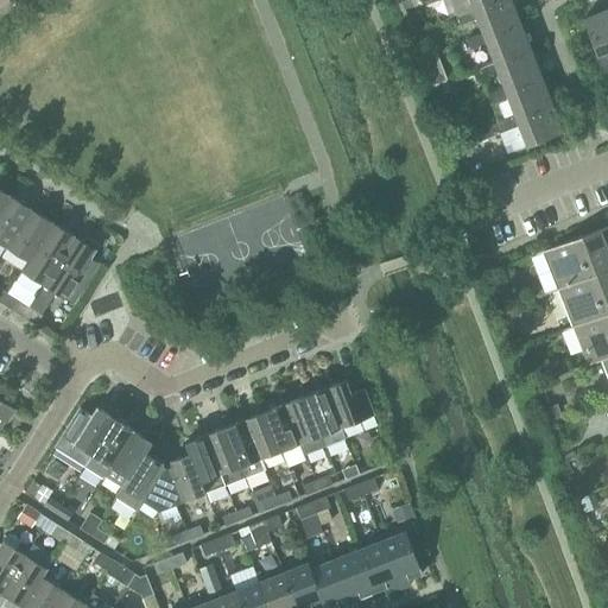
[(434,0),(435,1),(437,0),(451,0),(457,14),(494,1),(493,0),(434,0)]
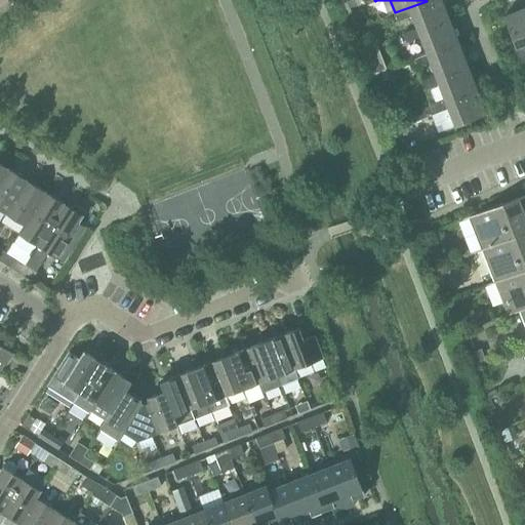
[(395,12),(395,13),(398,22),(412,16),(417,30),(418,31),(450,19),(442,0),(429,0),(427,1),(395,12)]
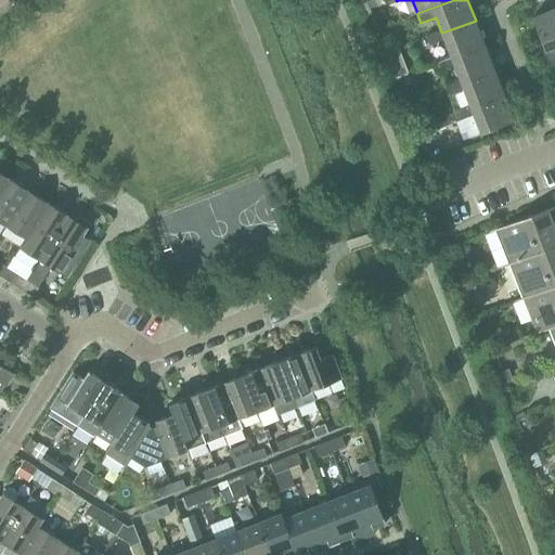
[(554,9),(532,18),(545,52),(544,52),(553,76),(554,74),(554,53),(553,49),(554,48),(554,9)]
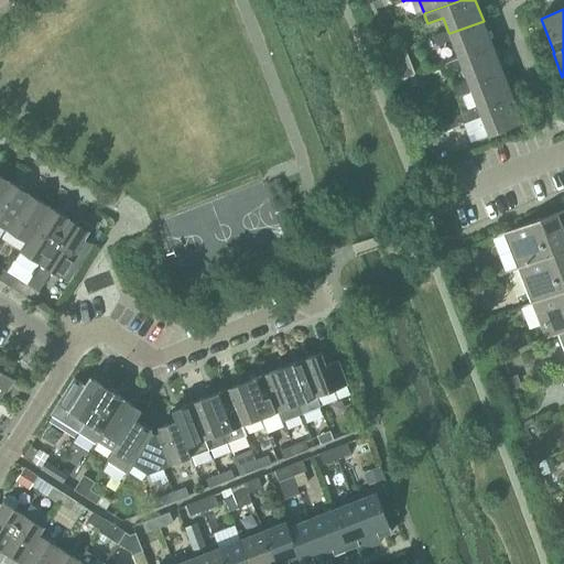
[(448,32),(433,38),(436,46),(452,41),(458,57),(459,60),(494,46),(484,21),(449,33),(448,32)]
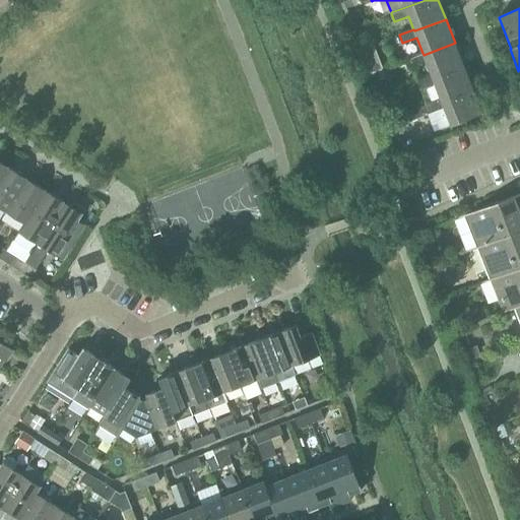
[(423,53),(408,58),(411,66),(426,61),(431,76),(432,78),(463,66),(455,43),(424,55),(423,53)]
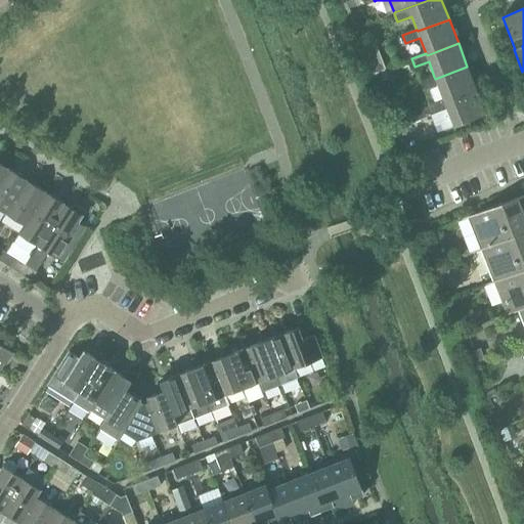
[(362,49),(367,61),(381,56),(377,44),(362,49)]
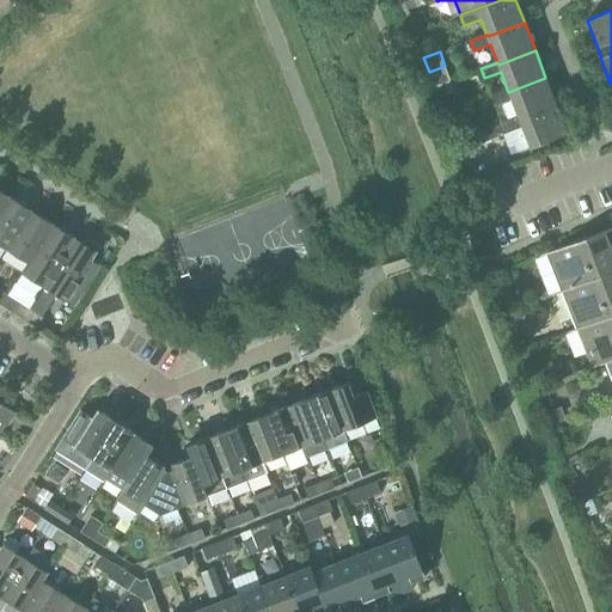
[(507,90),(491,96),(495,105),(512,99),(518,117),(519,120),(556,106),(545,78),(508,92),(507,90)]
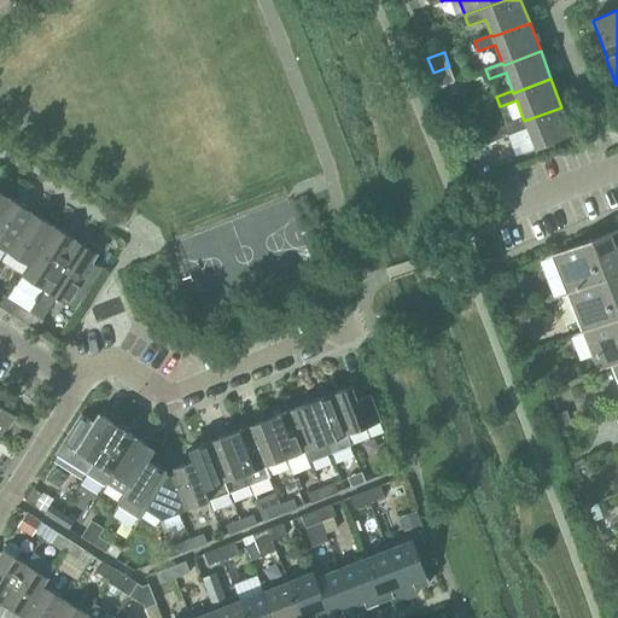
[(523,118),(507,124),(511,134),(507,135),(516,156),(535,149),(535,150),(572,135),(561,108),(524,121),(523,118)]
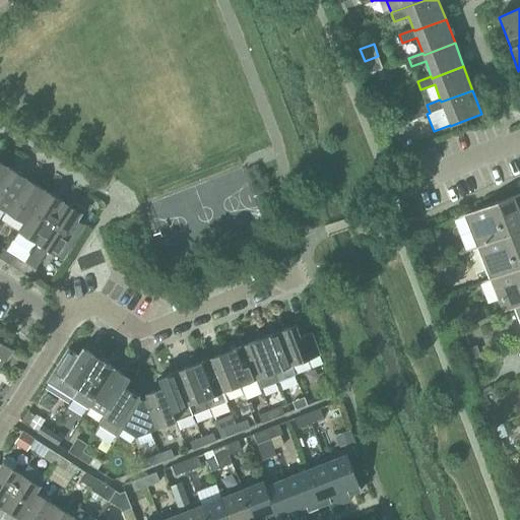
[(0,161),(0,181),(8,168),(0,161)]
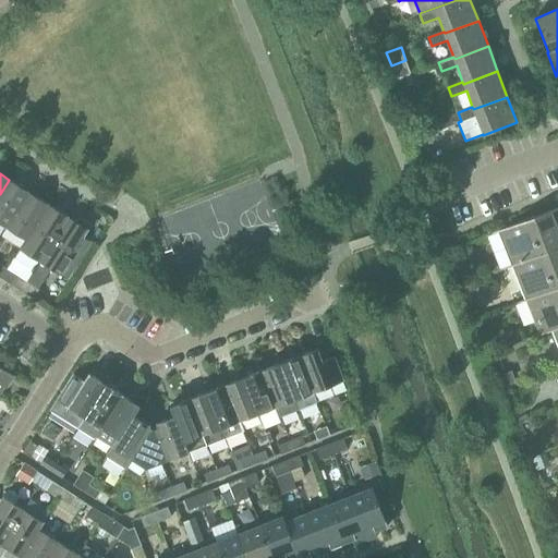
[(9,180),(0,194),(0,223),(7,228),(28,192),(9,180)]
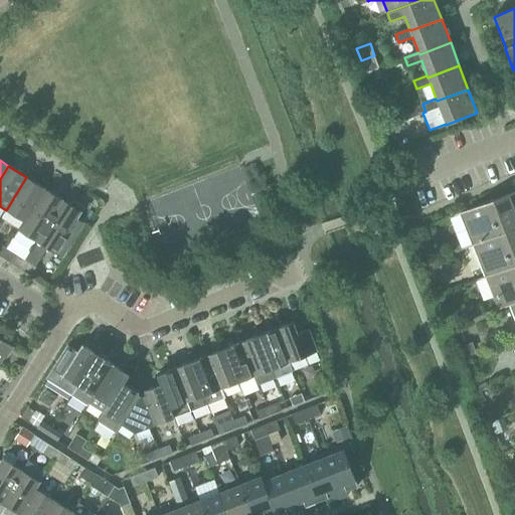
[(26,177),(6,210),(23,221),(24,221),(45,189),(26,177)]
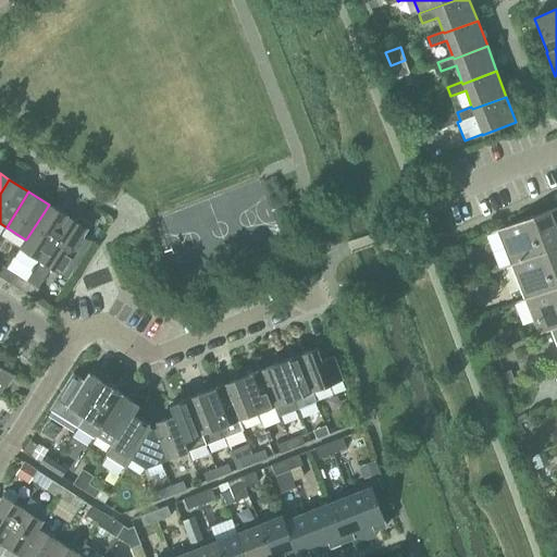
[(26,239),(25,239),(20,248),(40,262),(69,217),(49,205),(26,239)]
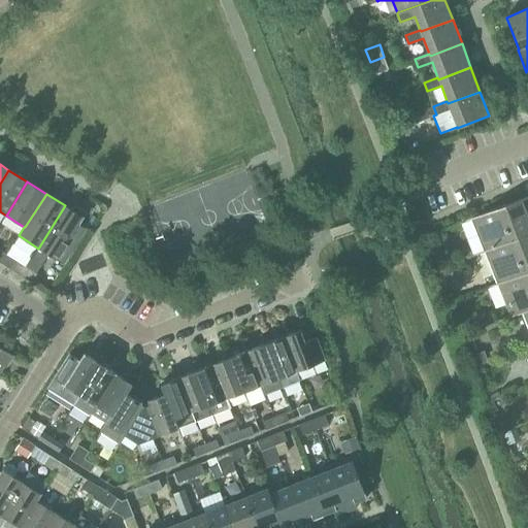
[(527,196),(472,219),(485,252),(527,234),(527,196)]
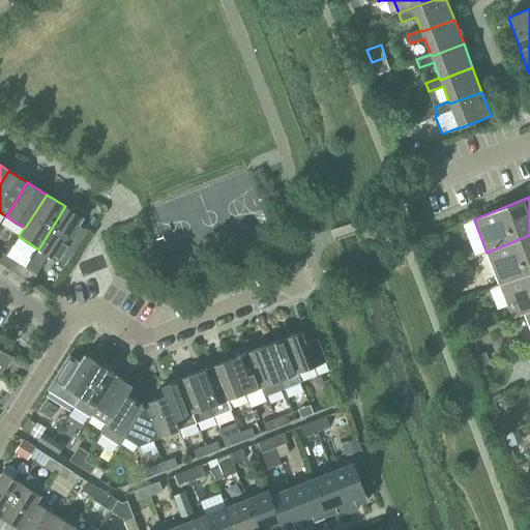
[(65,206),(38,249),(65,266),(70,257),(87,230),(80,226),(85,218),(88,213),(74,206),(71,210),(65,206)]
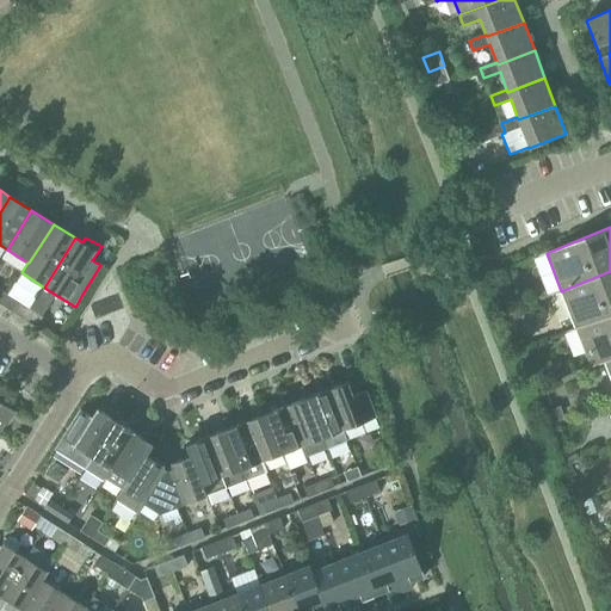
[(610,271),(561,291),(575,328),(610,314),(610,271)]
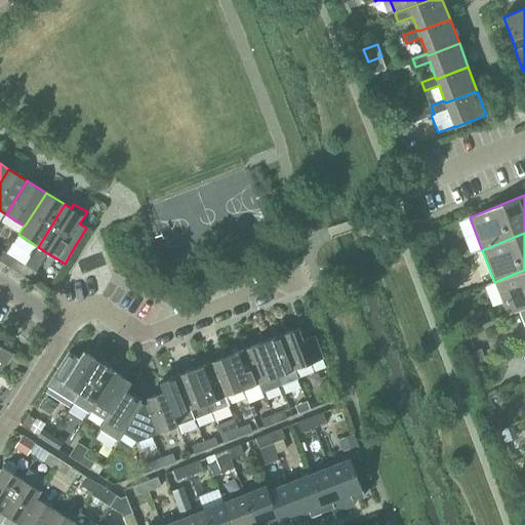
[(21,275),(27,266),(7,253),(2,263),(21,275)]
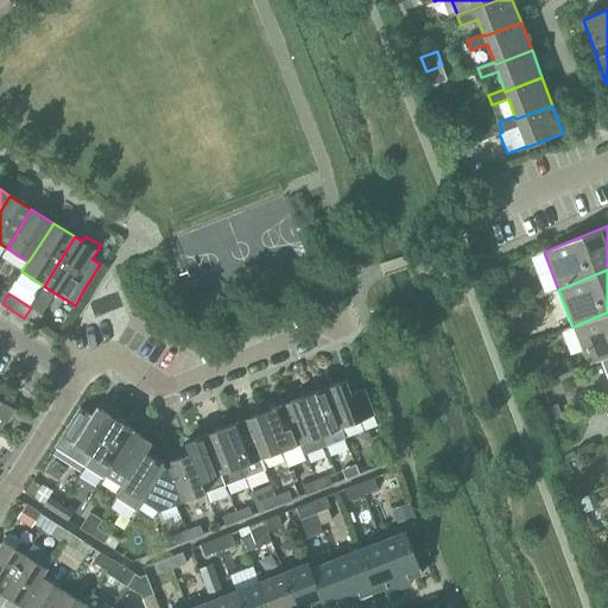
[(31,308),(24,318),(37,327),(44,316),(31,308)]
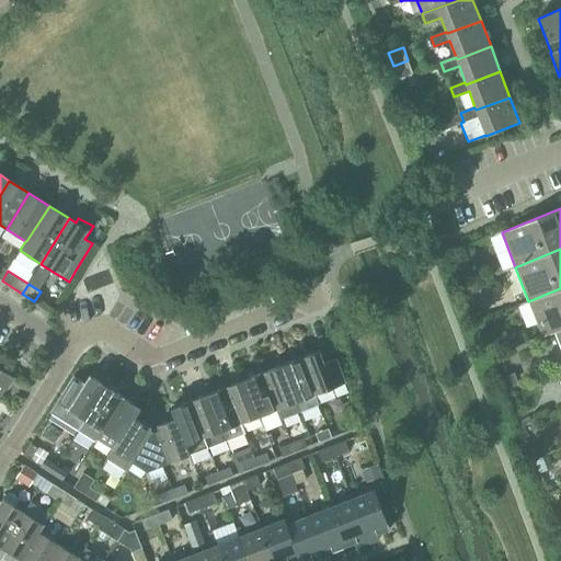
[(542,336),(556,332),(554,331),(560,328),(560,288),(528,301),(542,336)]
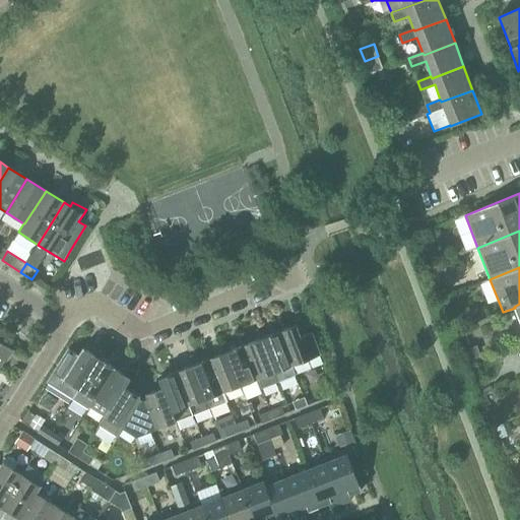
[(279,332),(278,332),(291,367),(293,366),(322,354),(313,332),(311,333),(302,336),(297,325),(279,332)]
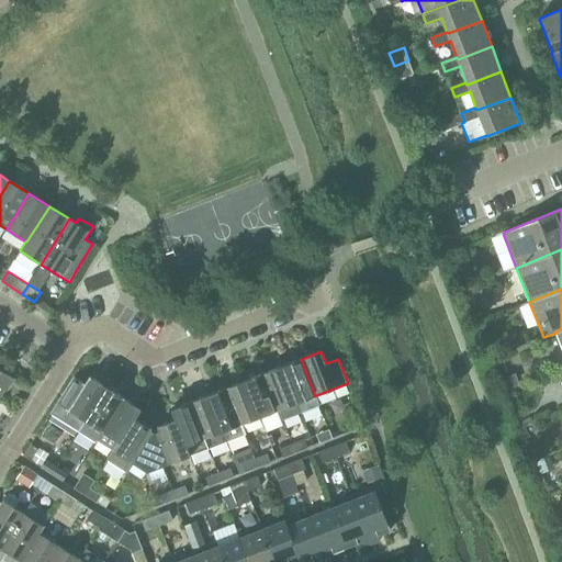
[(301,359),(283,366),(298,403),(301,412),(319,405),(315,396),(301,359)]
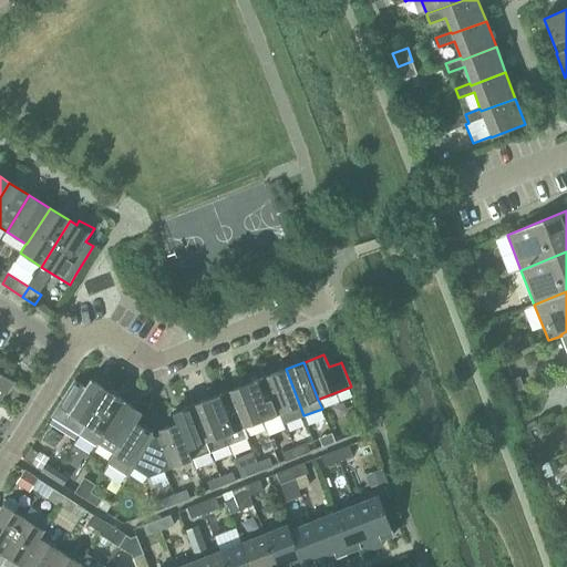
[(286,369),(267,377),(281,413),(280,414),(284,423),(303,415),(300,406),(286,369)]
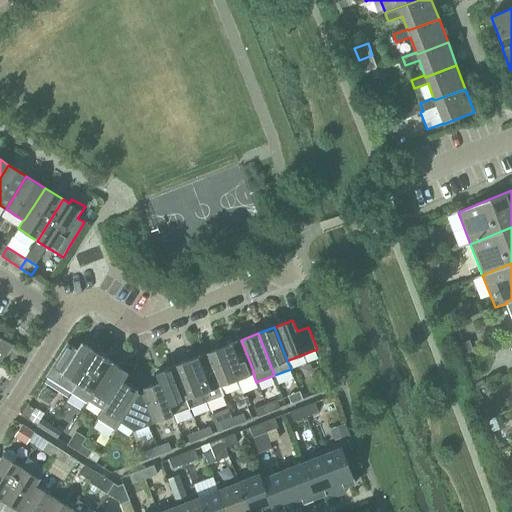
[(0,362),(12,344),(0,336),(0,362)]
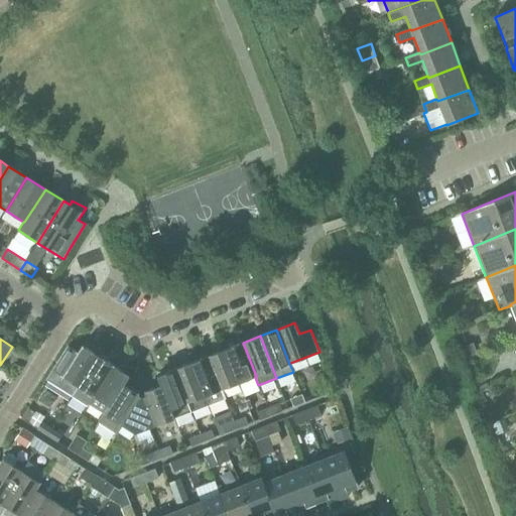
[(243,343),(226,349),(239,383),(255,377),(256,376),(243,343)]
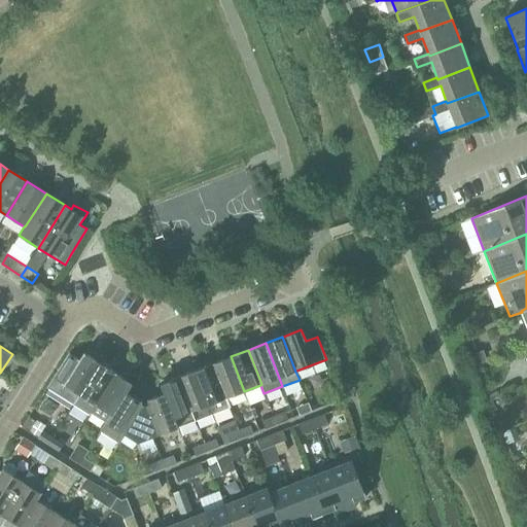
[(471,354),(476,365),(487,361),(483,350),(471,354)]
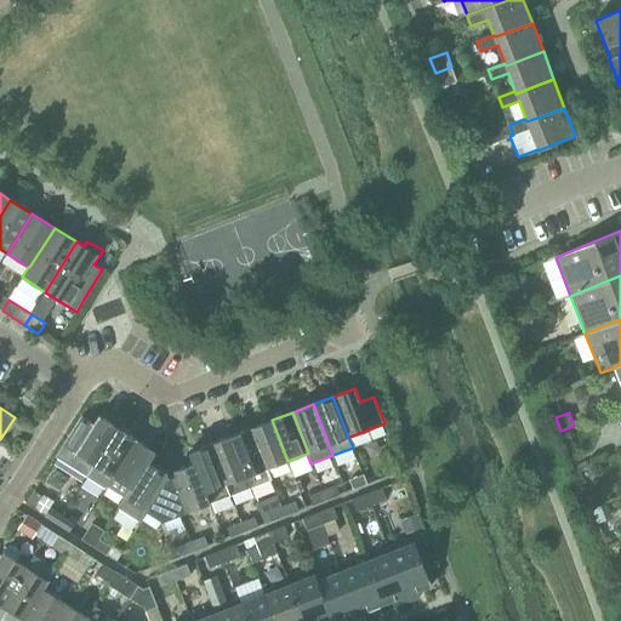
[(81,415),(55,456),(69,465),(87,477),(96,465),(119,428),(100,416),(95,423),(81,415)]
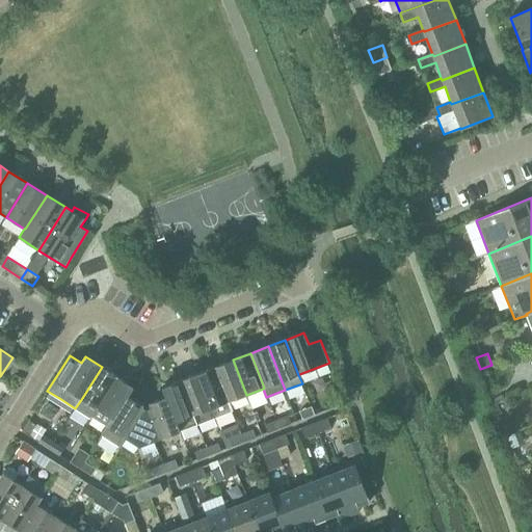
[(216,367),(229,402),(246,395),(233,360),(216,367)]
